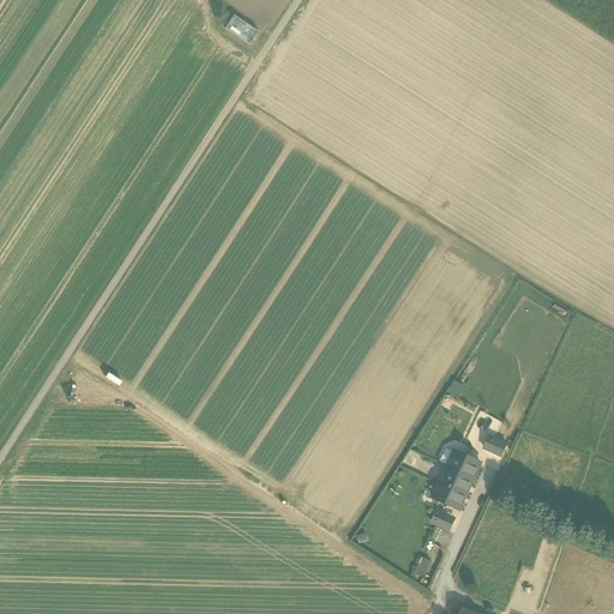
[(258,32),(234,17),(224,30),(248,46),(258,32)]
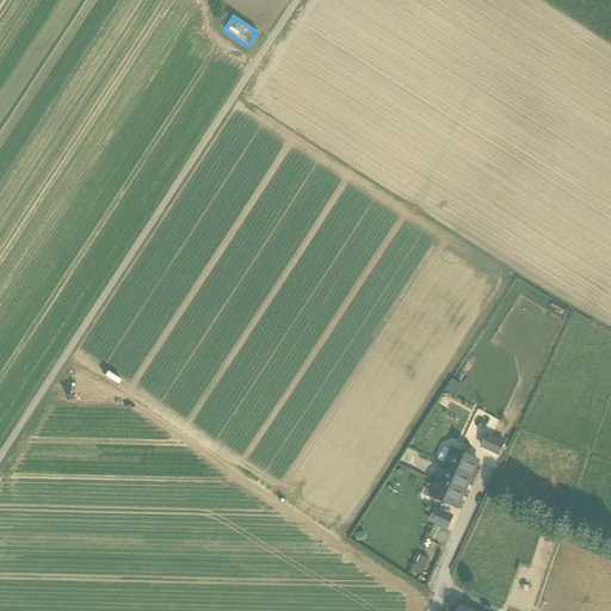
[(498,456),(505,442),(485,432),(479,446),(498,456)]
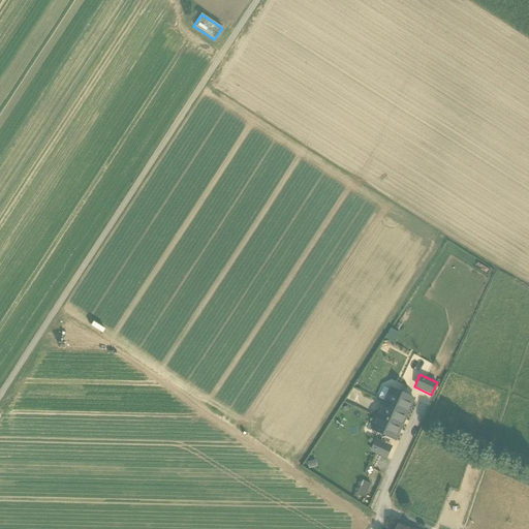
[(414,400),(392,390),(385,403),(380,414),(373,430),(396,440),(414,400)]
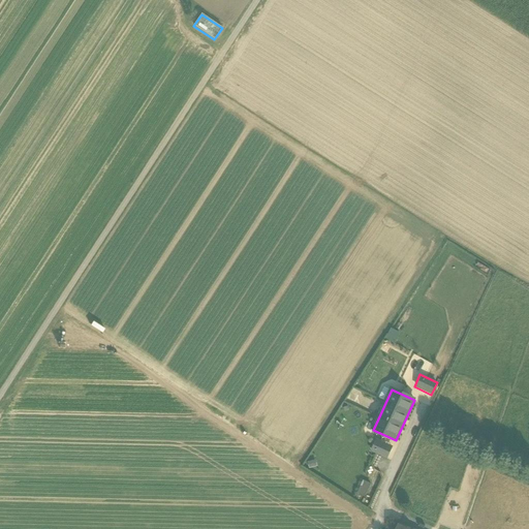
[(380,414),(385,403),(381,401),(376,412),(380,414)]
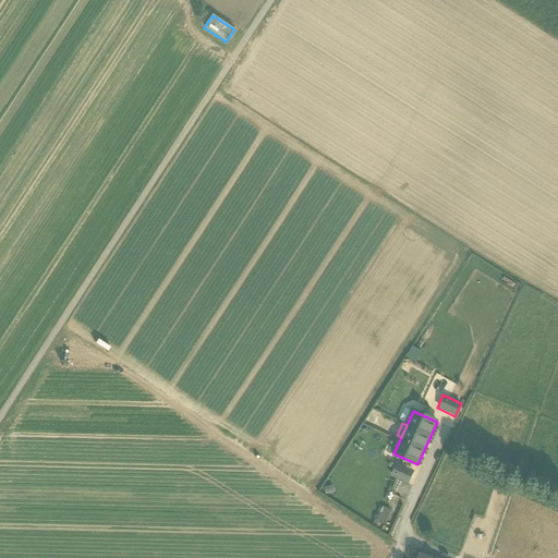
[(389,475),(408,484),(413,471),(395,463),(389,475)]
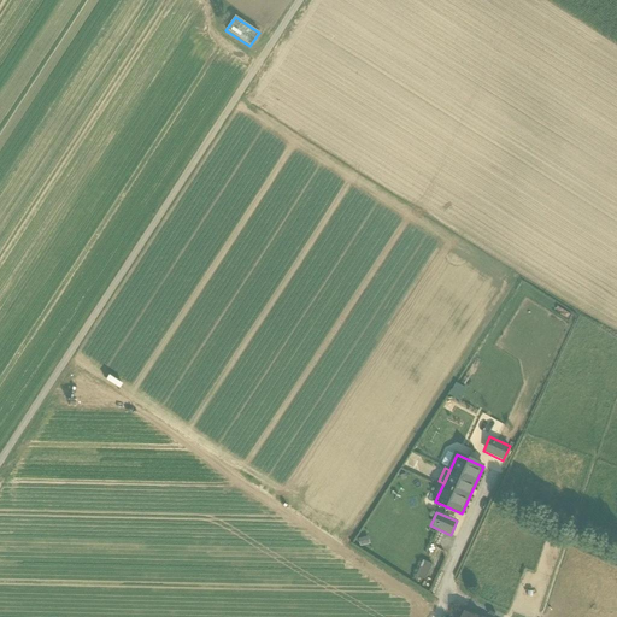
[(423,559),(415,575),(424,580),(432,564),(423,559)]
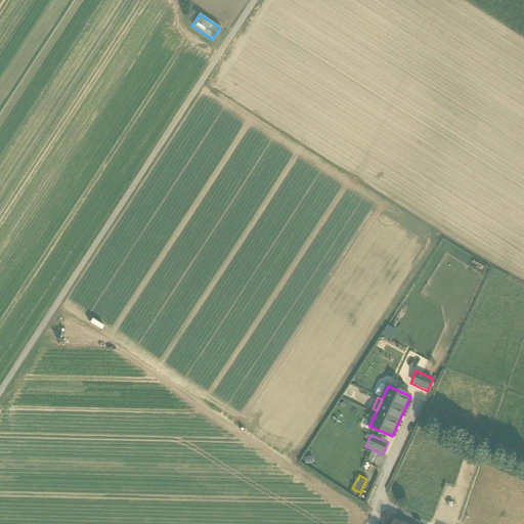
All buildings are outlined.
